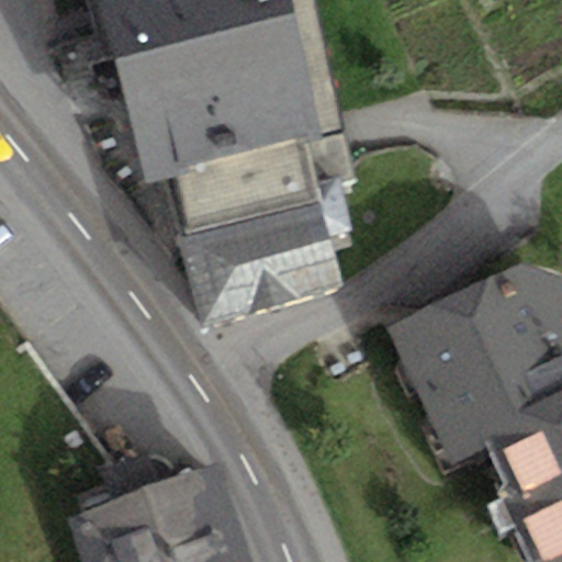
[(313,0),(97,0),(144,182),(176,175),(189,228),(177,232),(201,324),(341,288),(328,235),(351,229),(339,182),(359,177),(313,0)]
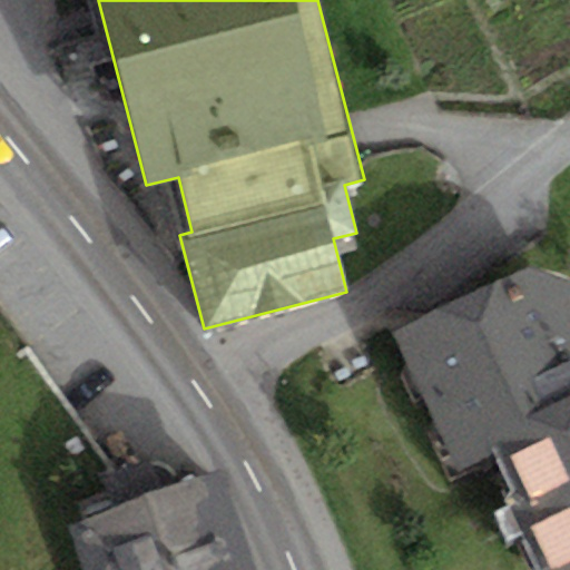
[(569,279),(533,263),(467,295),(524,416),(569,395),(569,279)]
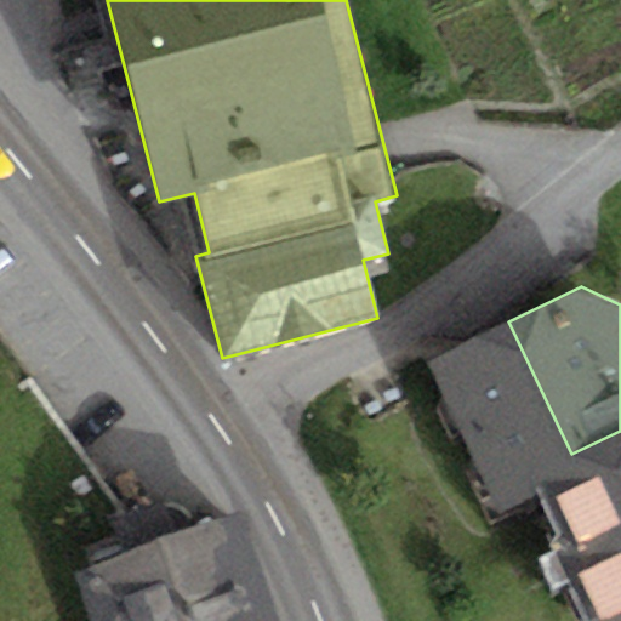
[(580,472),(571,454),(508,322),(428,359),(501,510),(545,489),(580,472)]
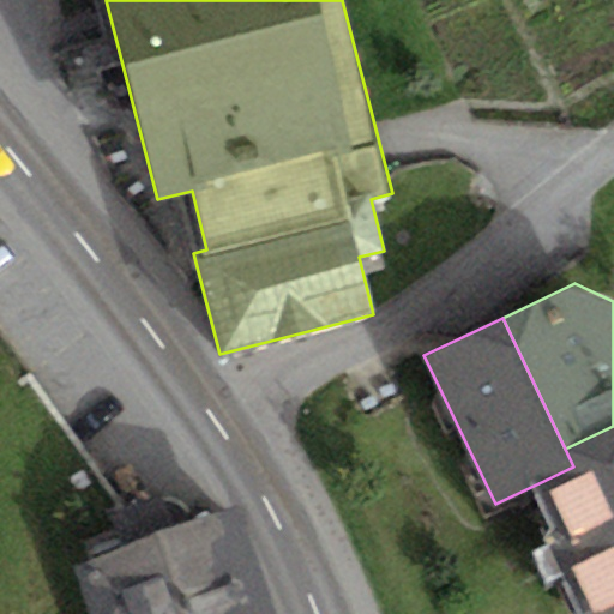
[(613,613),(613,426),(565,449),(573,467),(539,483),(559,528),(548,533),(587,613),(613,613)]
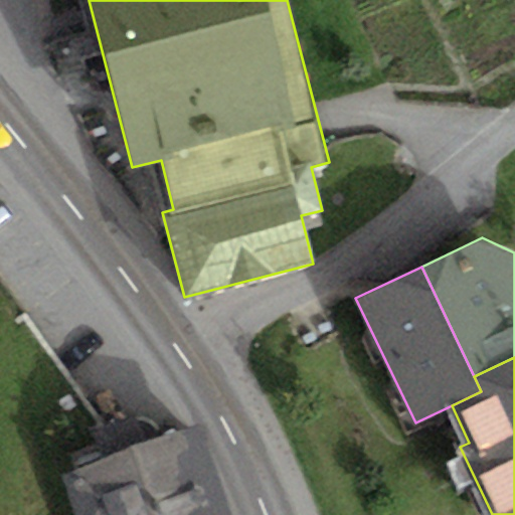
[(231,514),(201,424),(65,471),(79,514),(231,514)]
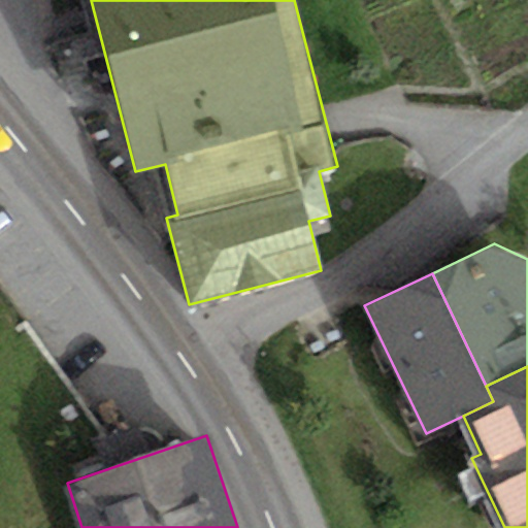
All buildings are outlined.
